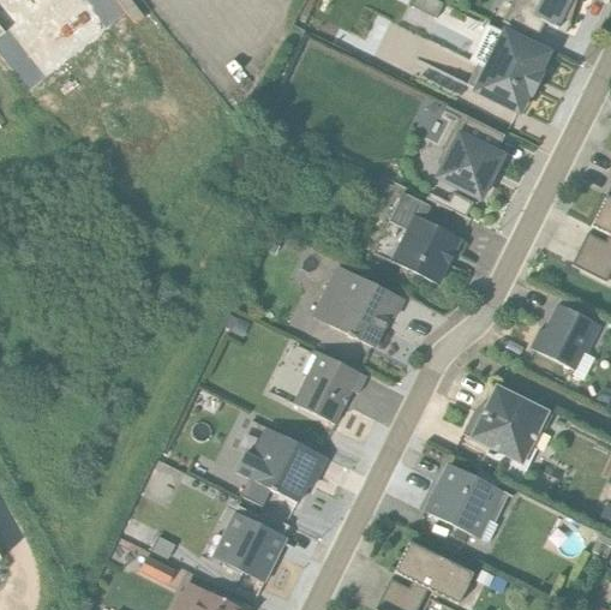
[(435,30),(445,0),(418,0),(411,22),(435,30)]
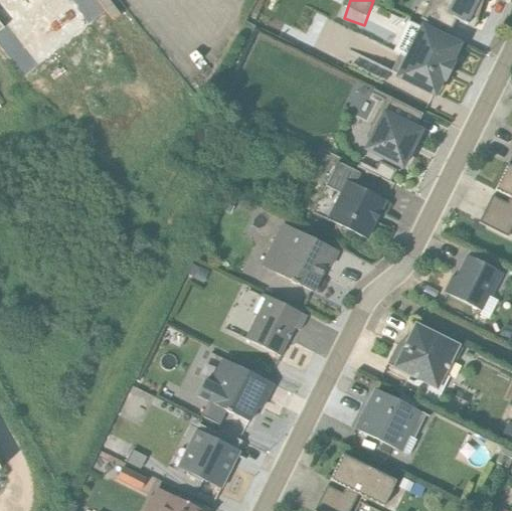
[(430,0),(422,15),(451,30),(458,16),(470,21),(474,13),(479,15),(485,0),(430,0)]
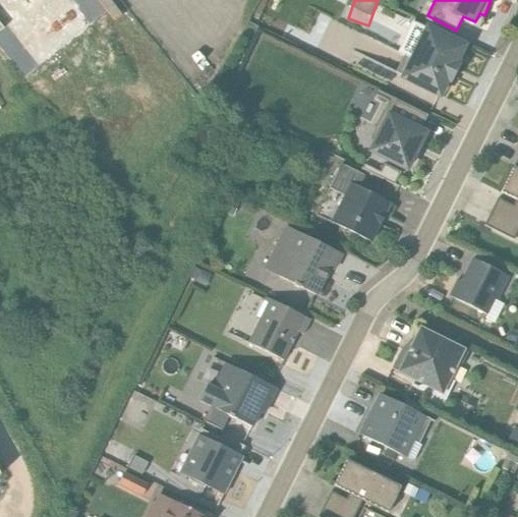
[(397,71),(443,97),(451,81),(453,81),(463,59),(462,58),(469,41),(428,21),(426,24),(414,18),(399,50),(405,54),(397,71)]
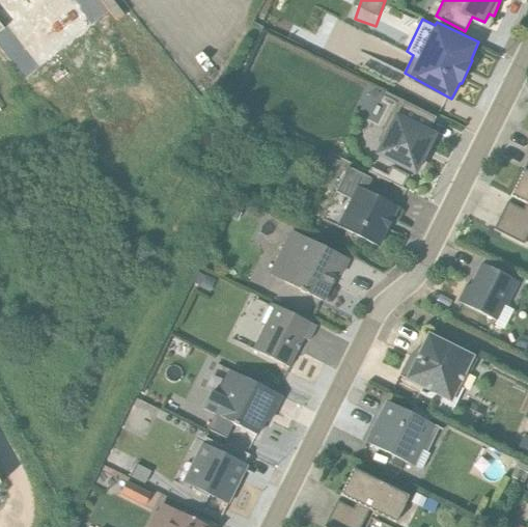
[(438,115),(387,89),(384,94),(397,102),(379,139),(381,141),(376,153),(418,173),(439,132),(432,128),(438,115)]
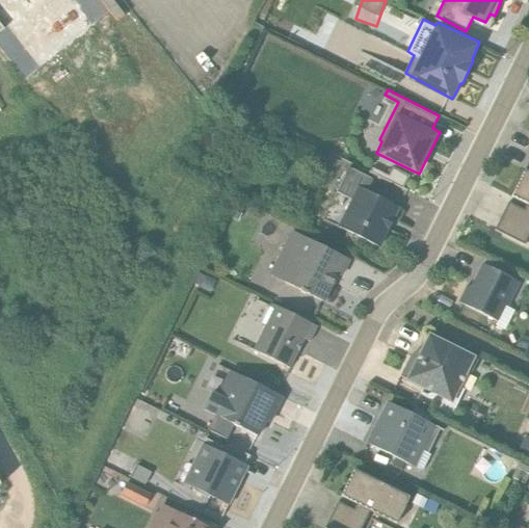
[(380,245),(381,245),(401,206),(370,189),(375,178),(349,165),(338,190),(351,198),(339,225),(380,245)]
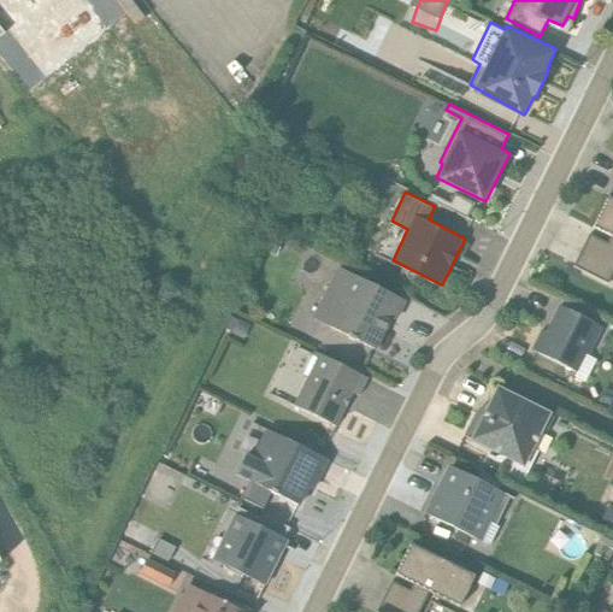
[(469,217),(476,202),(457,192),(452,201),(432,192),(429,196),(469,217)]
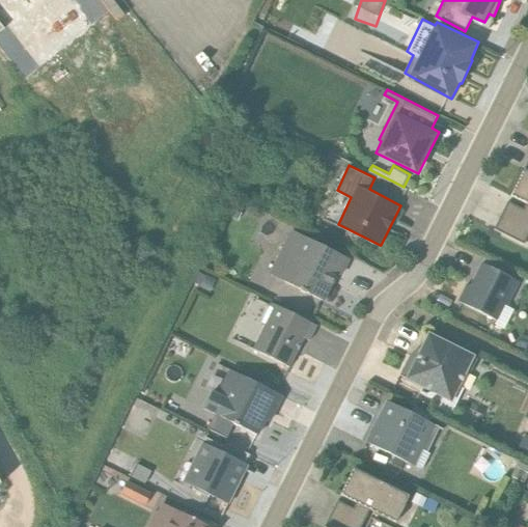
[(527,168),(526,167),(512,194),(527,201),(525,206),(510,199),(496,227),(525,242),(527,237),(527,168)]
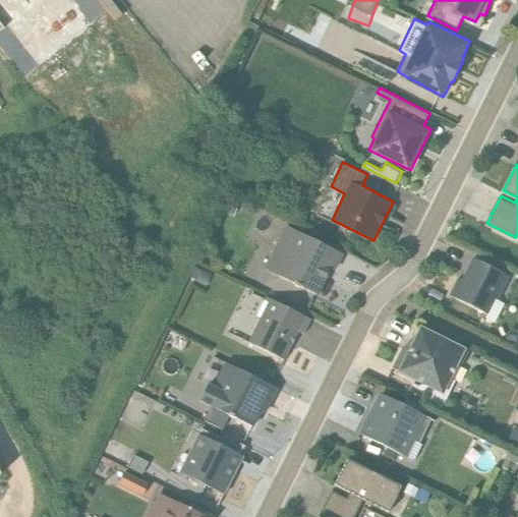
[(287,224),(266,267),(319,294),(332,267),(336,269),(344,252),(287,224)]
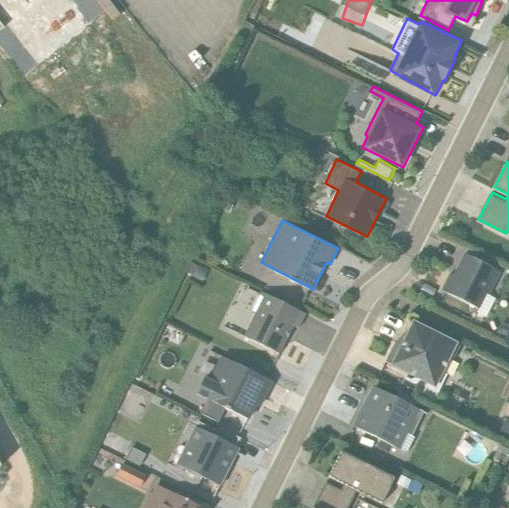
[(465,251),(455,273),(451,271),(442,288),(479,306),(478,310),(487,315),(496,297),(491,295),(502,270),(465,251)]
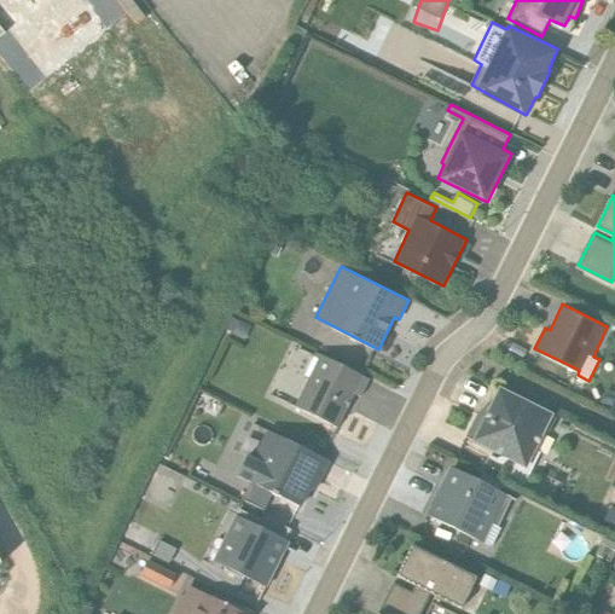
[(361,395),(371,377),(315,349),(306,372),(311,375),(296,405),(338,427),(355,393),(361,395)]
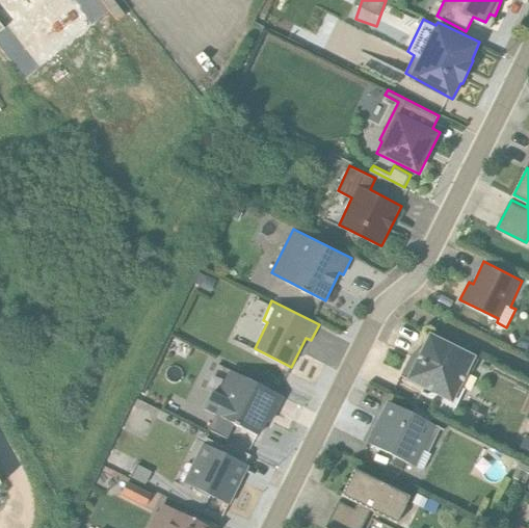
[(477,355),(477,354),(432,332),(429,332),(422,345),(414,351),(402,374),(432,391),(428,392),(422,389),(415,403),(429,411),(429,408),(449,419),(466,387),(461,385),(468,373),(471,374),(480,358),(477,355)]
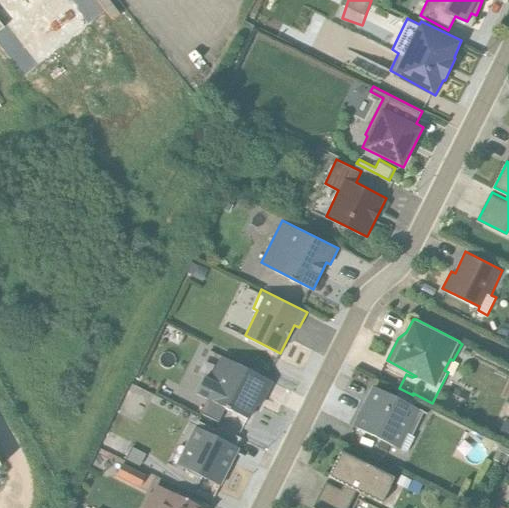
[(226,407),(250,419),(258,404),(262,405),(275,380),(222,354),(210,378),(206,376),(198,392),(208,398),(201,411),(219,421),(226,407)]
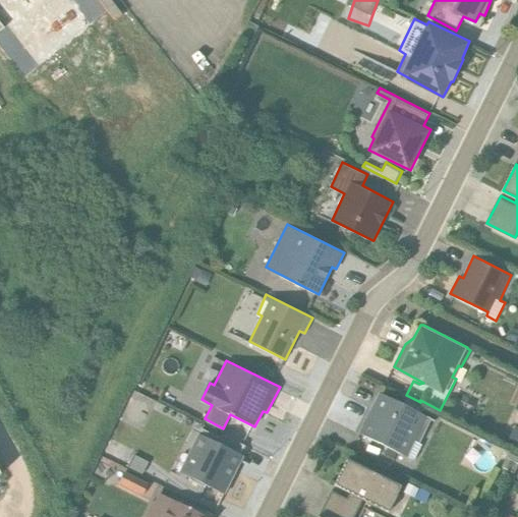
[(380,391),(359,432),(408,456),(416,441),(419,442),(432,417),(421,413),(425,405),(406,396),(403,403),(380,391)]
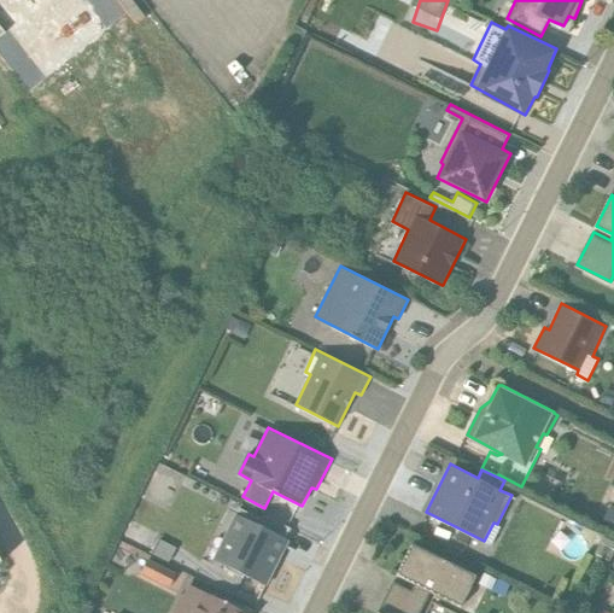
[(613,506),(610,505),(602,521),(613,526),(613,506)]
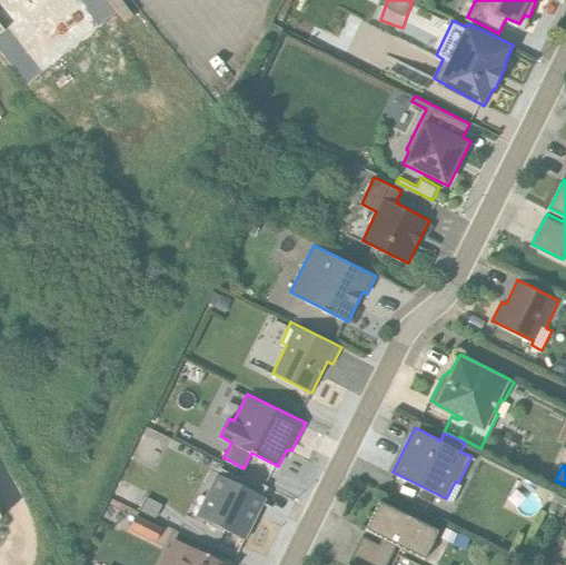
[(246,538),(267,497),(265,496),(269,486),(245,473),(242,477),(222,467),(219,473),(217,472),(197,514),(208,519),(207,522),(225,531),(226,529),(246,538)]
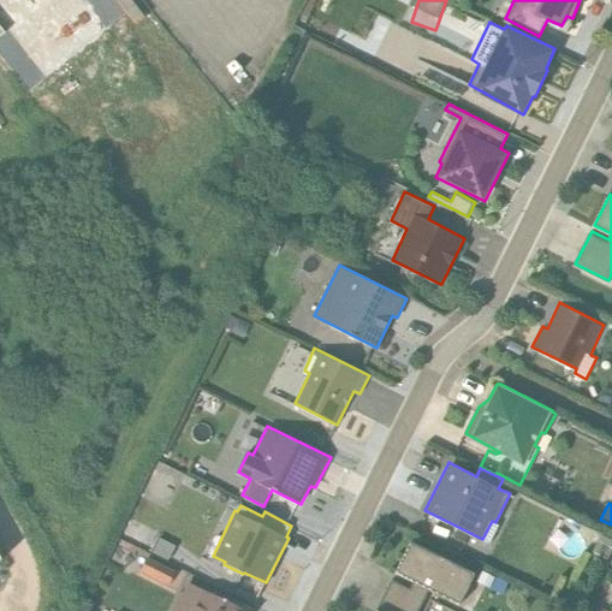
[(611,538),(601,533),(592,552),(606,559),(611,549),(611,538)]
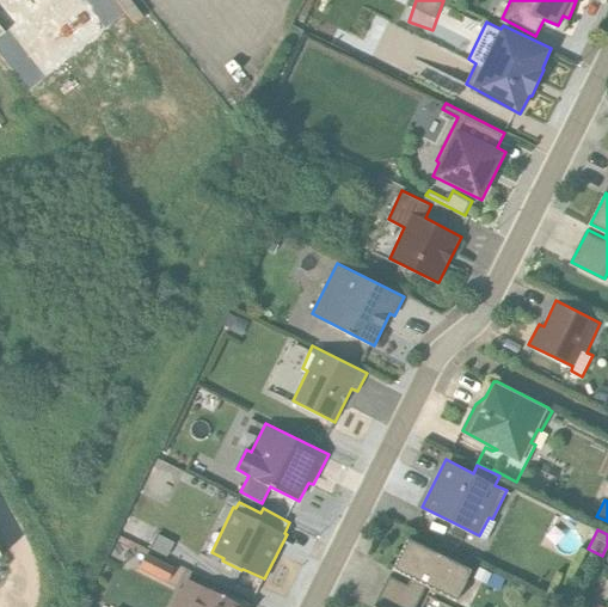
[(174,541),(158,532),(151,545),(167,555),(174,541)]
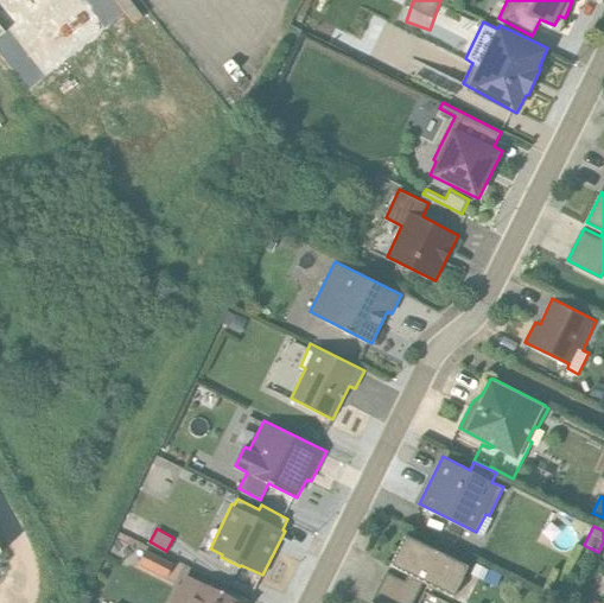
[(453,596),(469,565),(406,533),(390,564),(409,573),(405,581),(387,572),(373,602),(375,602),(412,602),(425,581),(453,596)]
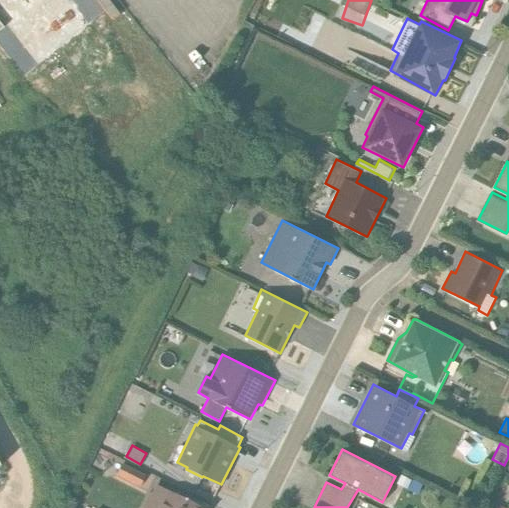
[(139,469),(124,461),(118,473),(133,481),(139,469)]
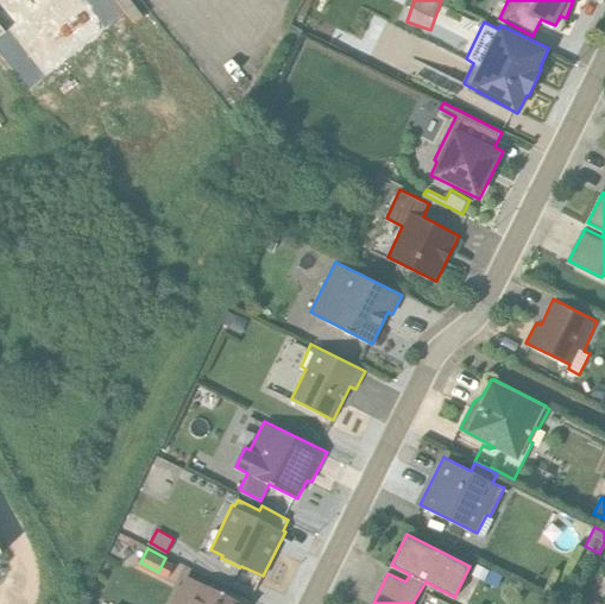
[(188,574),(171,603),(247,603),(250,601),(222,585),(219,590),(188,574)]
